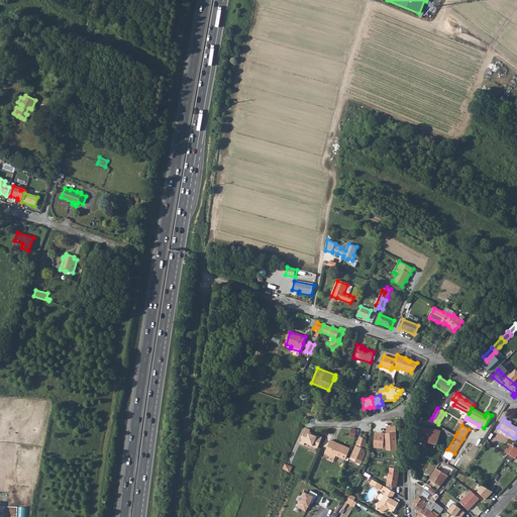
[(395,426),(388,427),(388,434),(389,434),(389,435),(386,435),(386,436),(384,436),(384,434),(382,434),(380,433),(378,433),(376,433),(374,446),(377,447),(379,447),(381,447),(383,447),(383,442),(386,442),(387,449),(389,449),(392,449),(394,448),(396,448),(395,426)]
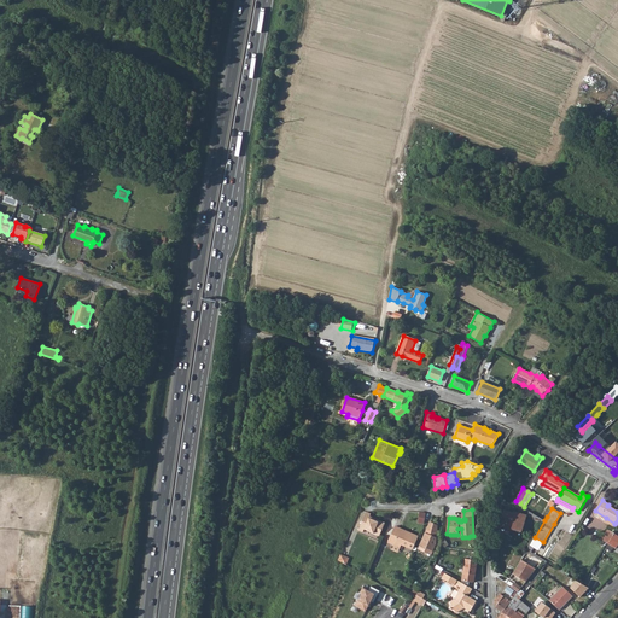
[(505,511),(502,517),(503,517),(501,525),(523,532),(528,516),(517,513),(516,514),(516,516),(514,516),(514,513),(505,511)]
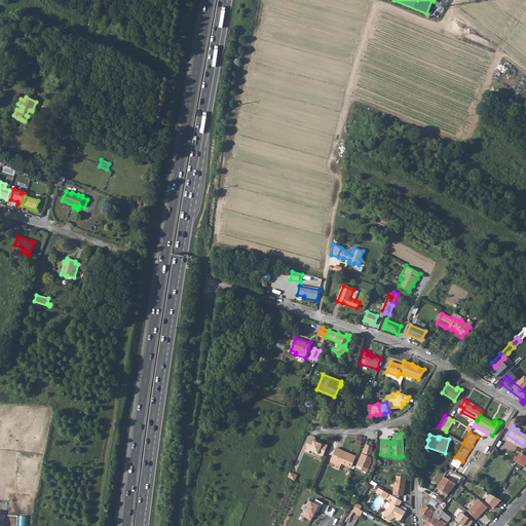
[(309,453),(310,450),(317,453),(317,454),(323,456),(328,445),(323,443),(322,445),(313,441),(315,438),(311,436),(305,451),(309,453)]
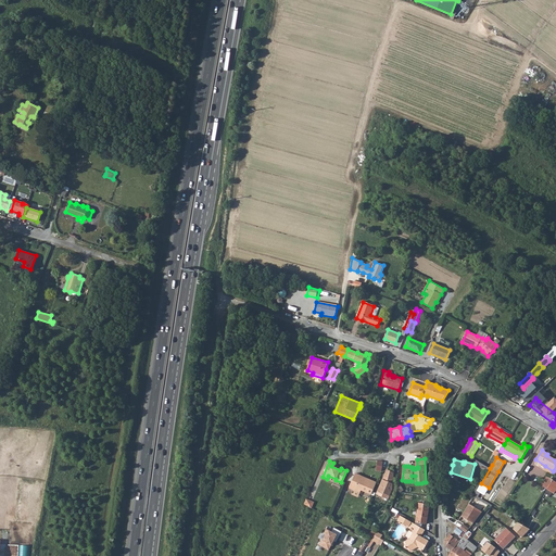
[(489,471),(490,467),(477,460),(475,464),(489,471)]
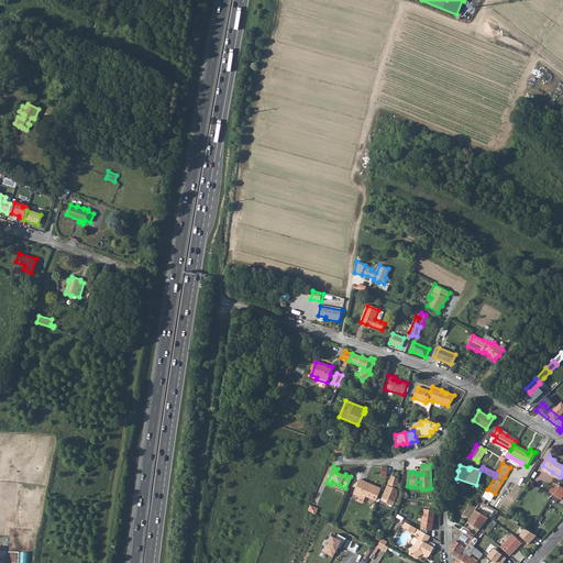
[(392,476),(383,498),(394,503),(397,496),(398,478),(392,476)]
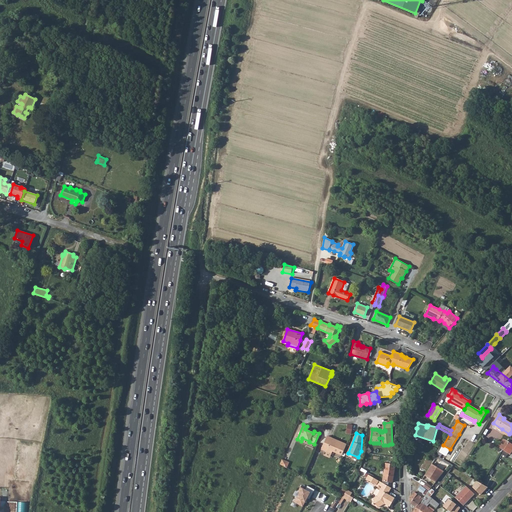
[(347,445),(338,441),(338,443),(332,440),(333,439),(327,437),(322,450),(326,451),(332,454),(333,452),(342,456),(347,445)]
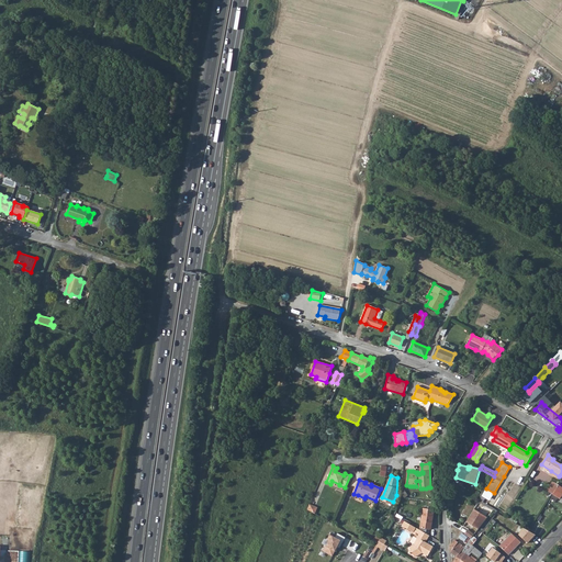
[(559,485),(552,482),(546,491),(553,495),(559,485)]
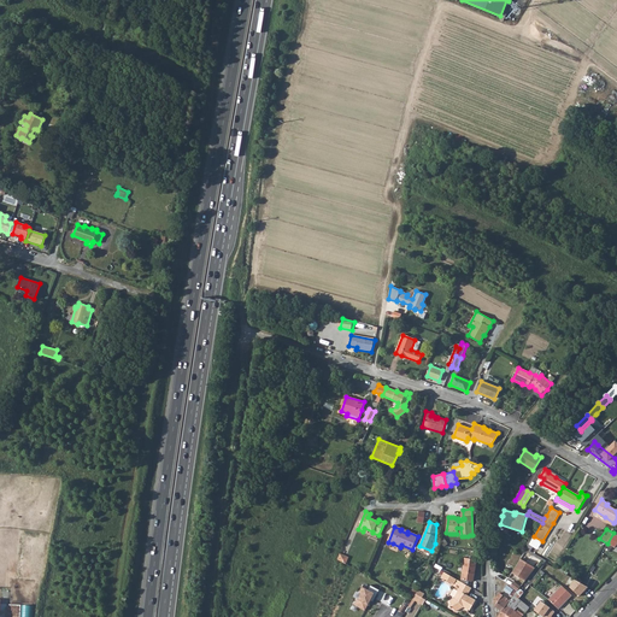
[(540,560),(545,563),(546,560),(530,552),(529,554),(540,560)]
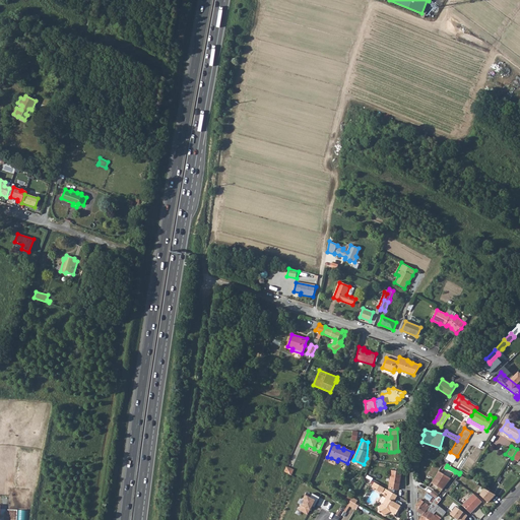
[(398,490),(401,472),(392,470),(389,489),(398,490)]
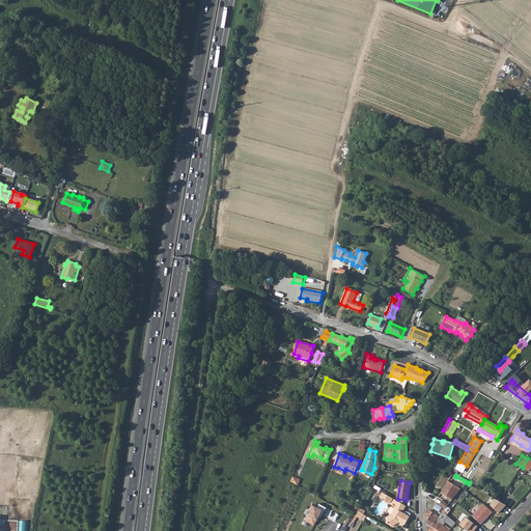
[(445,484),(440,494),(452,500),(457,494),(460,488),(447,481),(445,484)]
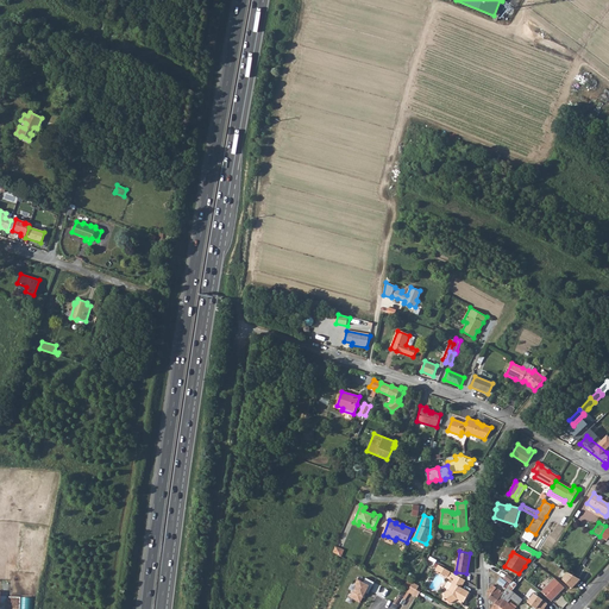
[(438,564),(435,569),(445,575),(447,570),(438,564)]
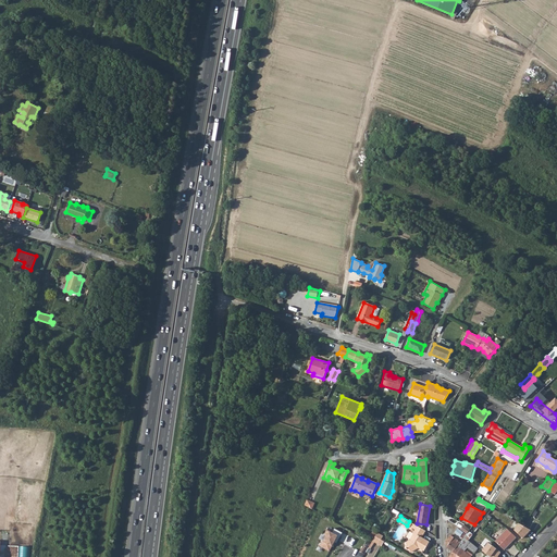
[(460,530),(467,534),(470,530),(463,524),(460,530)]
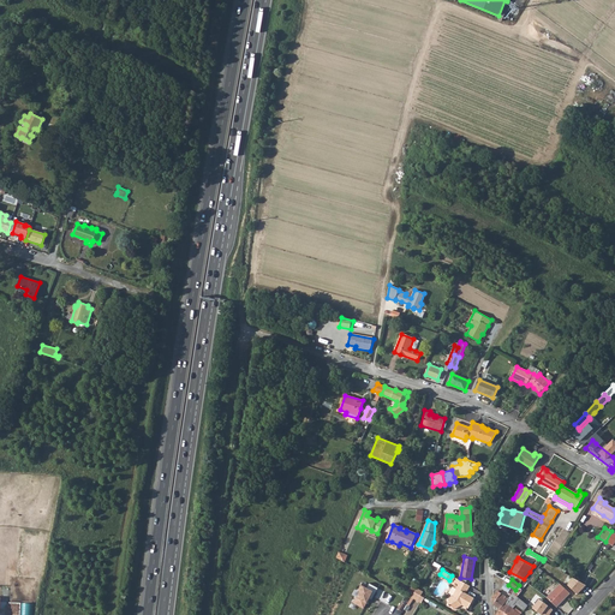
[(457,589),(458,589),(454,596),(448,599),(451,602),(449,605),(453,607),(455,609),(464,605),(469,608),(475,598),(466,592),(470,586),(460,580),(458,584),(457,589)]
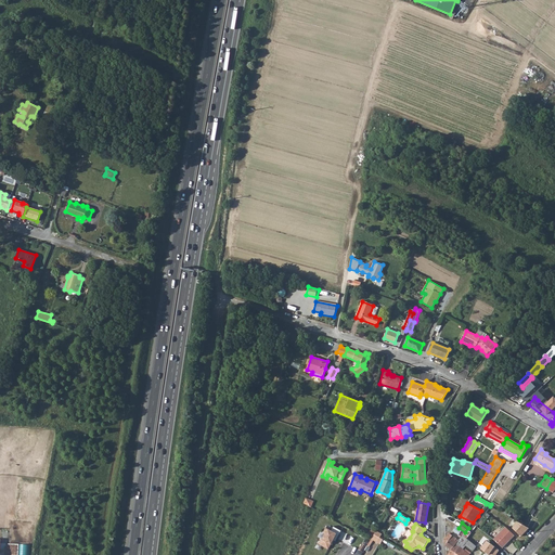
[(341,530),(333,526),(331,530),(325,528),(323,533),(325,534),(322,539),(321,539),(319,544),(328,550),(333,540),(335,541),(341,530)]
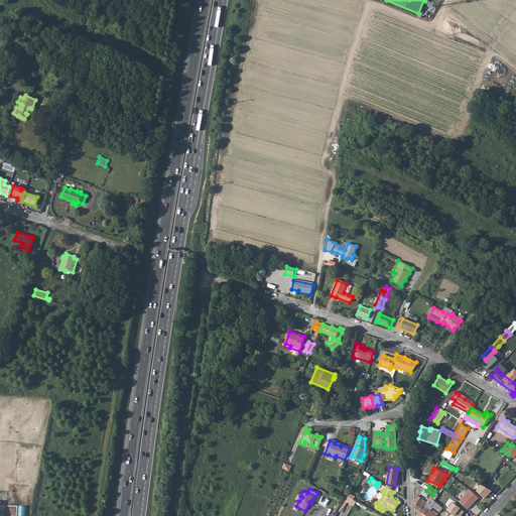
[(429,499),(432,496),(423,490),(421,493),(429,499)]
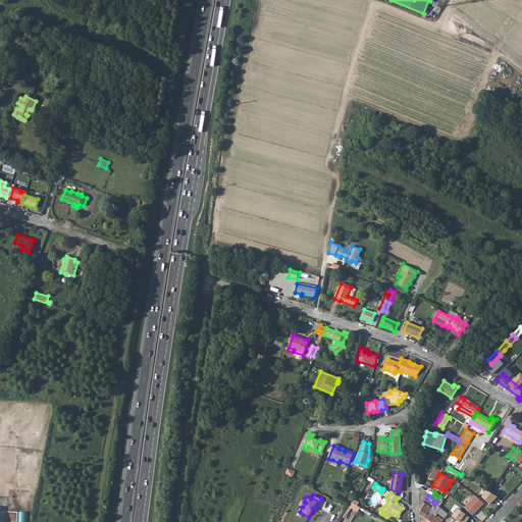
[(479,508),(483,504),(475,496),(470,501),(464,507),(472,516),(479,508)]
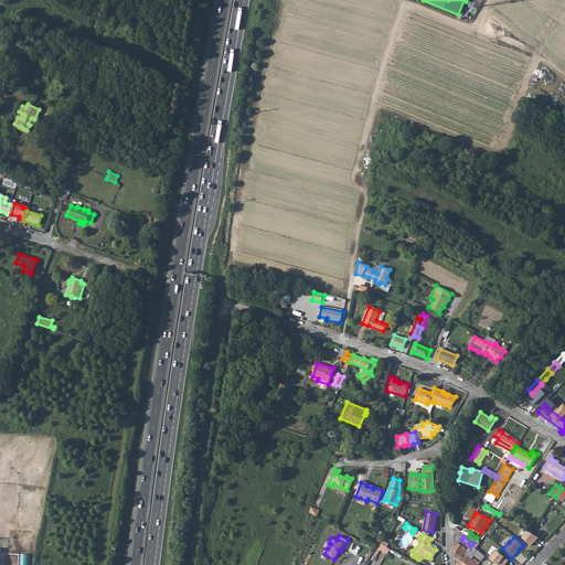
[(473,550),(475,548),(479,543),(476,541),(473,543),(470,546),(473,550)]
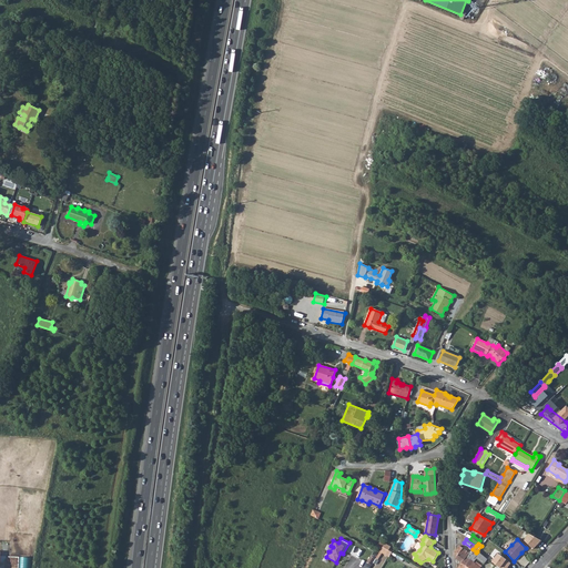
[(466,557),(469,554),(459,546),(456,551),(455,555),(457,556),(456,557),(455,558),(455,559),(462,564),(466,557)]
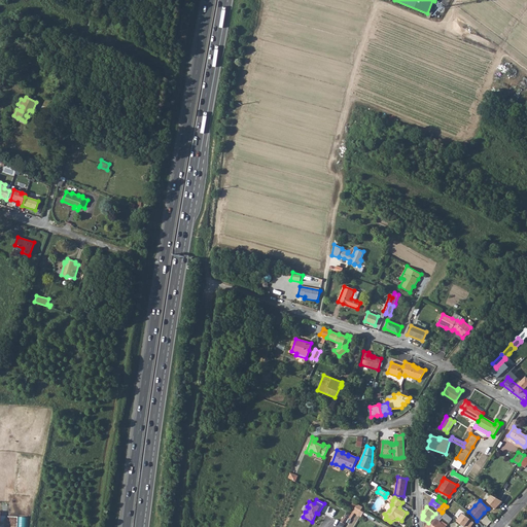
[(436,520),(442,513),(438,510),(435,514),(432,517),(436,520)]
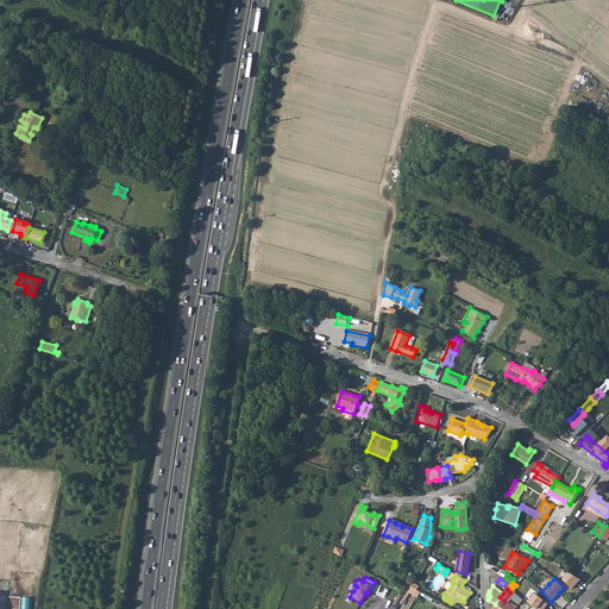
[(508,603),(512,598),(513,600),(516,595),(512,591),(510,592),(504,601),(508,603)]
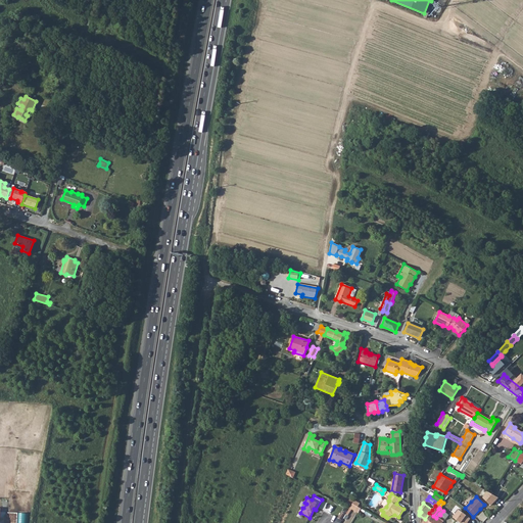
[(445,519),(448,515),(443,511),(440,515),(445,519)]
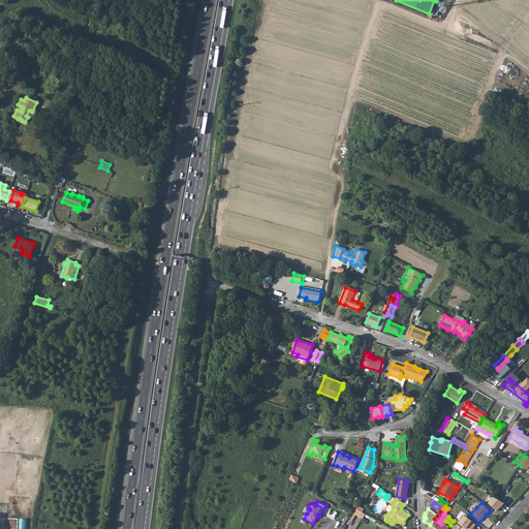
[(432,528),(435,525),(438,522),(434,519),(430,525),(428,528),(427,528),(432,528)]
